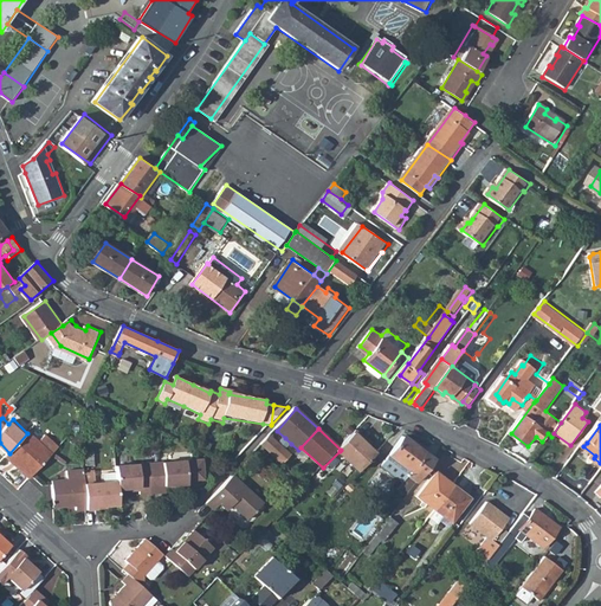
[(361,471),(361,470),(377,453),(379,452),(363,439),(366,437),(359,430),(347,443),(341,450),(340,451),(346,457),(361,471)]
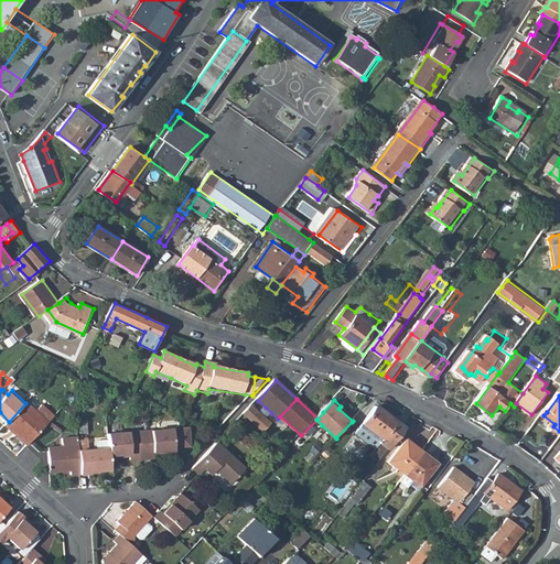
[(27,402),(25,403),(9,422),(7,424),(29,445),(31,443),(50,423),(27,402)]
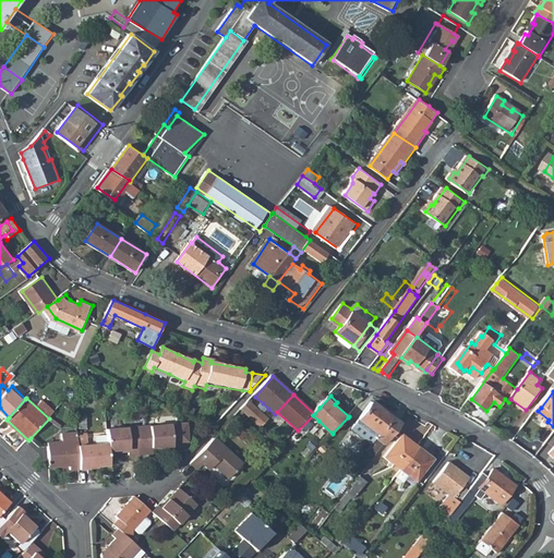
[(37,407),(49,419),(57,411),(45,399),(37,407)]
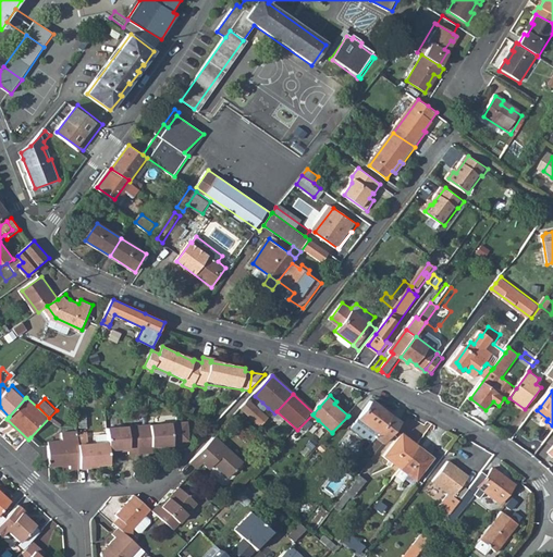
[(268,408),(262,403),(258,408),(249,400),(242,409),(261,428),(269,419),(263,413),(268,408)]
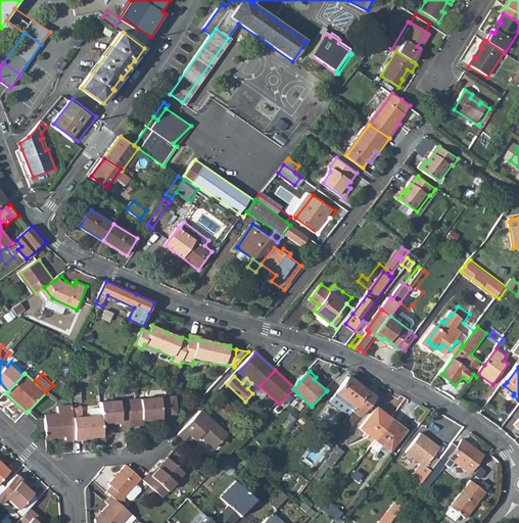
[(377,396),(350,377),(333,399),(351,413),(354,410),(362,416),(377,396)]
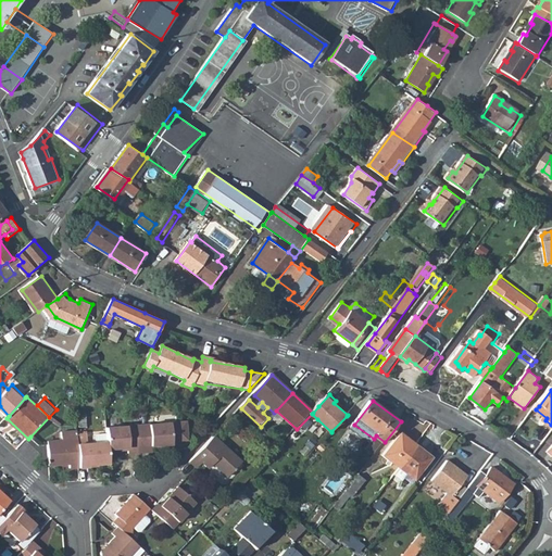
[(347,416),(331,431),(338,437),(353,421),(347,416)]
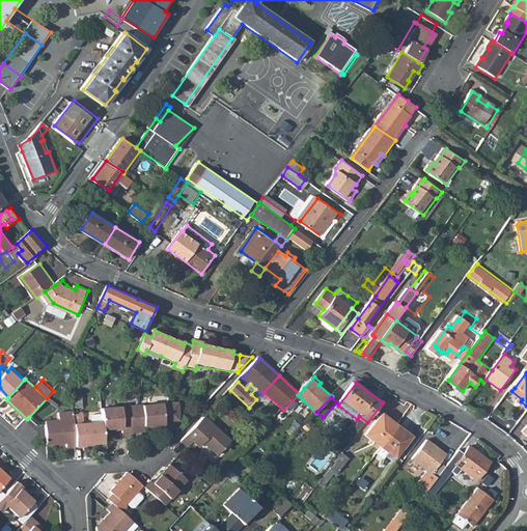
[(177,398),(131,402),(101,406),(102,419),(103,428),(113,427),(122,427),(122,430),(123,435),(145,432),(145,425),(164,424),(164,419),(178,417),(177,398)]
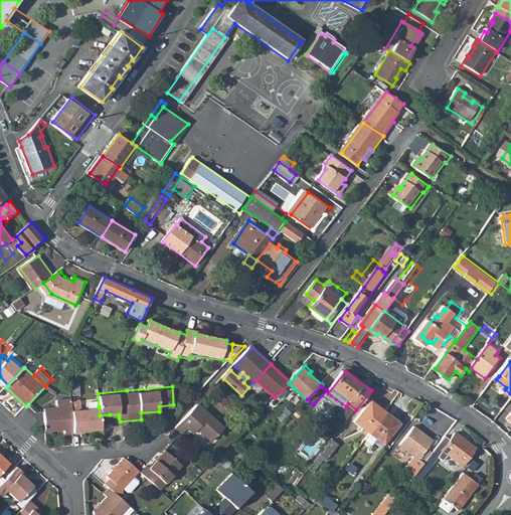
[(239,397),(234,403),(243,411),(248,406),(239,397)]
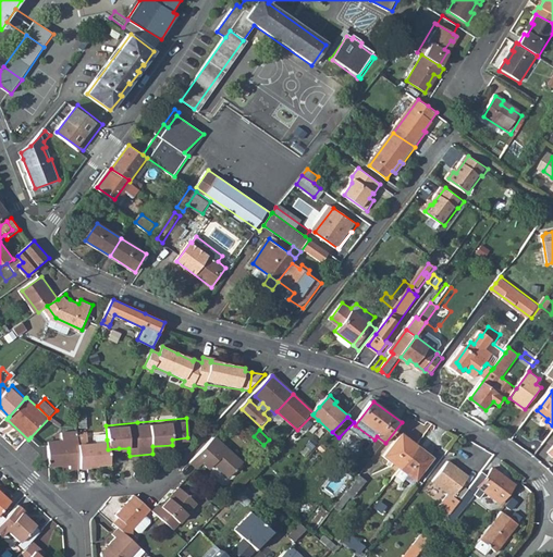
[(77,433),(78,442),(88,442),(87,432),(77,433)]
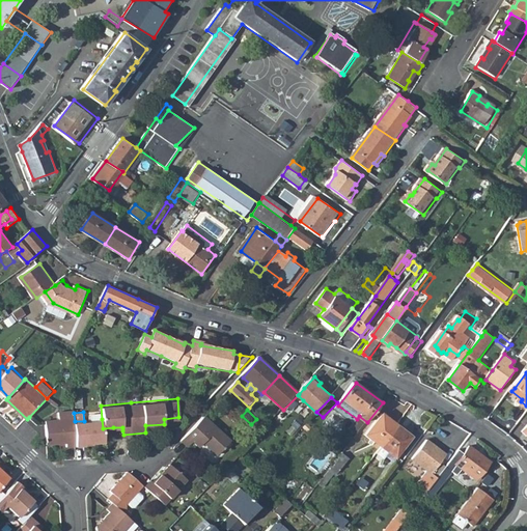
[(61,420),(48,421),(48,426),(49,444),(66,443),(66,447),(76,447),(75,421),(74,413),(60,413),(61,420)]
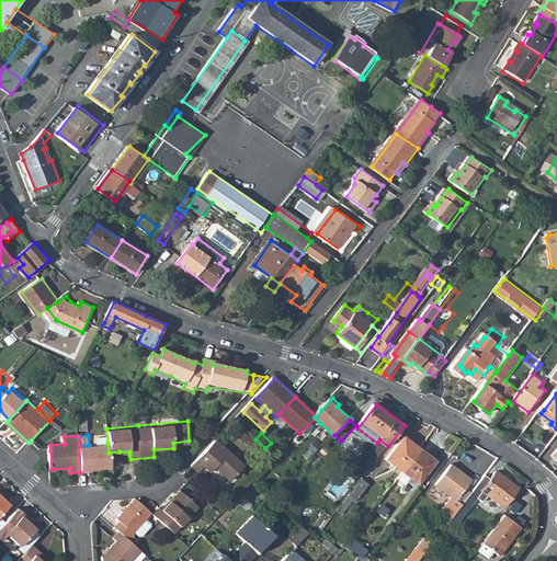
[(422,483),(440,461),(407,437),(389,459),(422,483)]
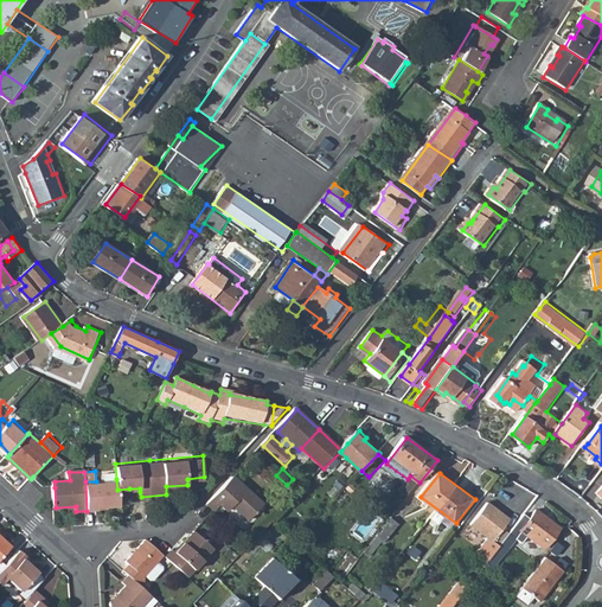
[(266,504),(235,475),(209,504),(217,511),(223,505),(229,511),(235,506),(250,521),(266,504)]
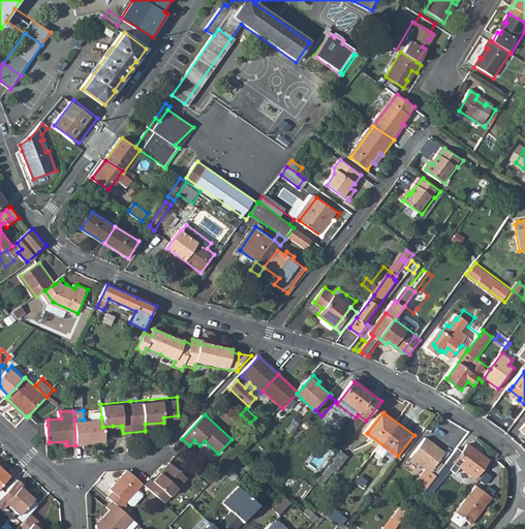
[(84,419),(74,419),(75,445),(86,444),(86,442),(103,440),(102,427),(101,417),(84,419)]
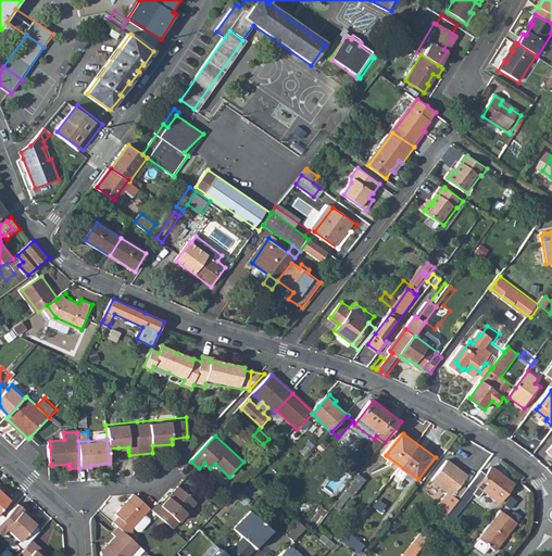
[(468,489),(463,484),(469,476),(449,460),(434,480),(450,493),(454,496),(444,509),(450,513),(468,489)]
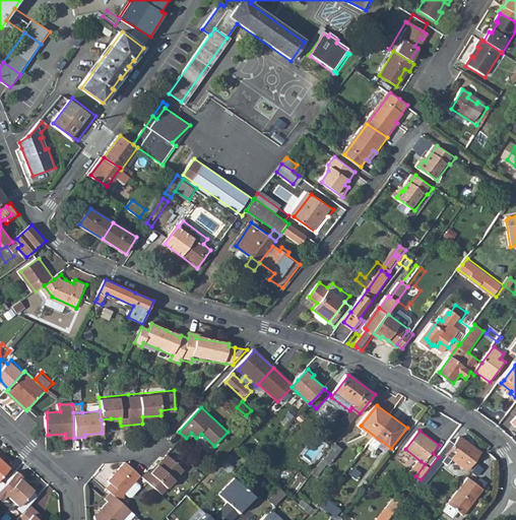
[(416,484),(423,490),(449,456),(468,470),(482,452),(461,437),(453,447),(449,443),(438,457),(421,479),(416,484)]
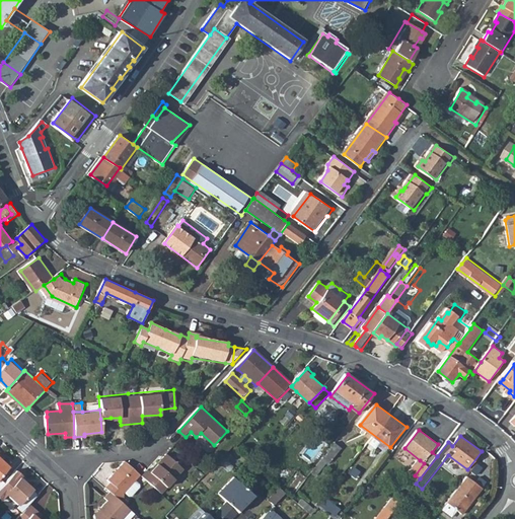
[(335,444),(311,473),(318,478),(329,465),(330,465),(343,450),(335,444)]
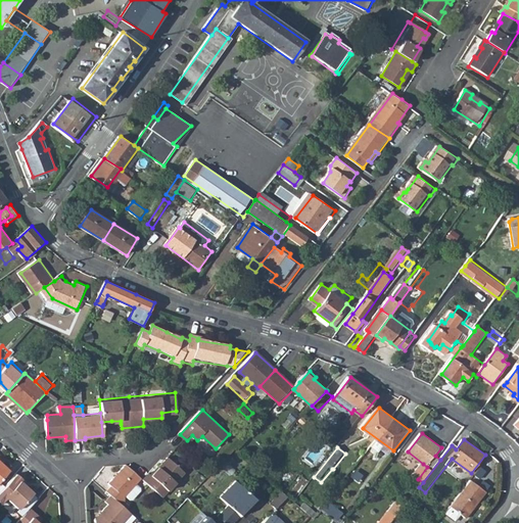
[(145,480),(164,497),(187,474),(172,459),(161,469),(162,470),(155,477),(151,474),(145,480)]
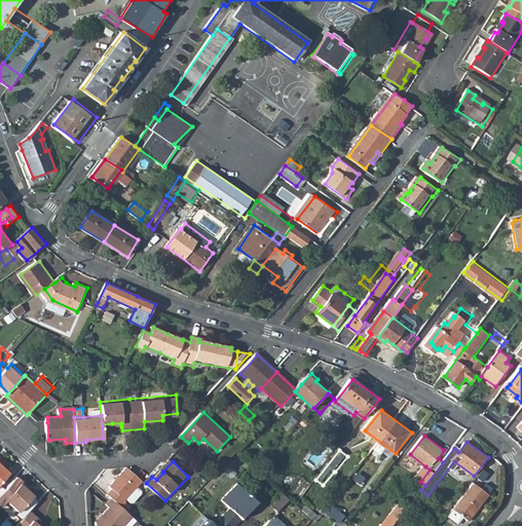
[(0,483),(9,474),(2,466),(0,464),(0,483)]
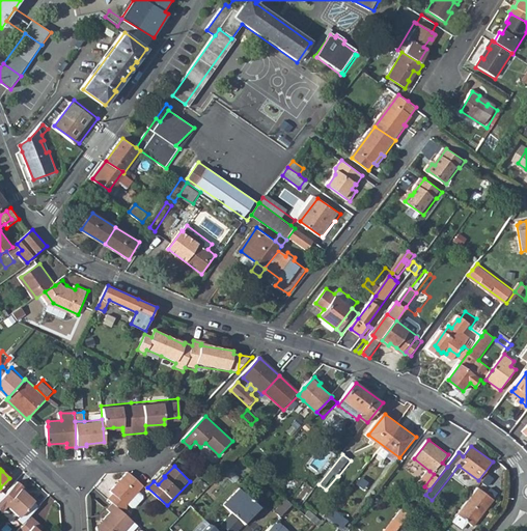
[(434,474),(430,471),(420,482),(424,486),(434,474)]
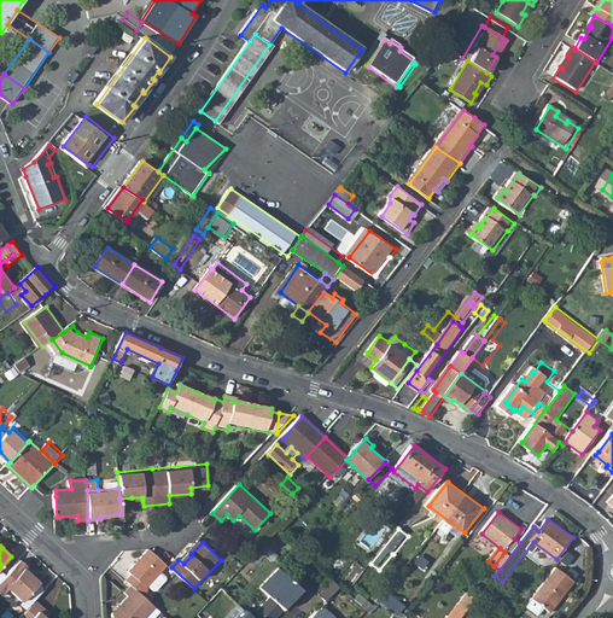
[(169,566),(152,549),(130,572),(133,575),(128,582),(134,587),(146,599),(150,595),(149,588),(150,588),(156,593),(161,593),(169,582),(169,578),(163,572),(169,566)]
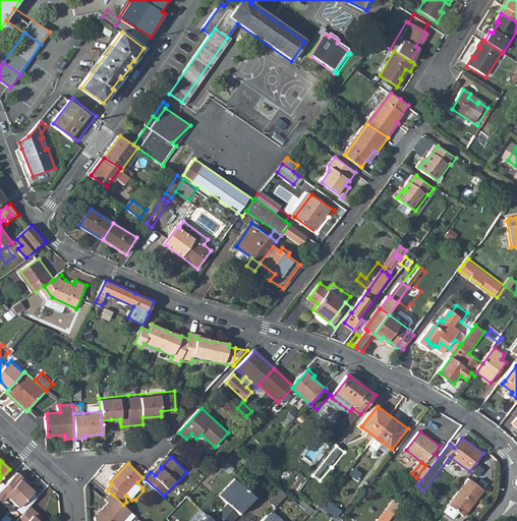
[(17,472),(3,487),(0,490),(0,499),(2,502),(7,496),(19,507),(34,491),(26,484),(20,479),(22,477),(17,472)]
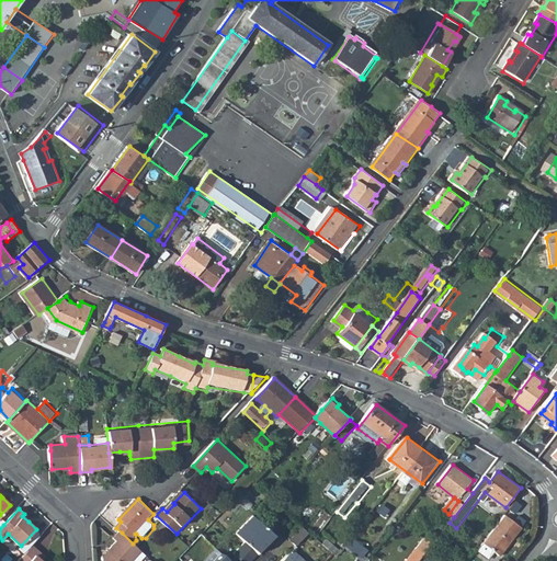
[(507,514),(485,542),(502,556),(523,527),(507,514)]
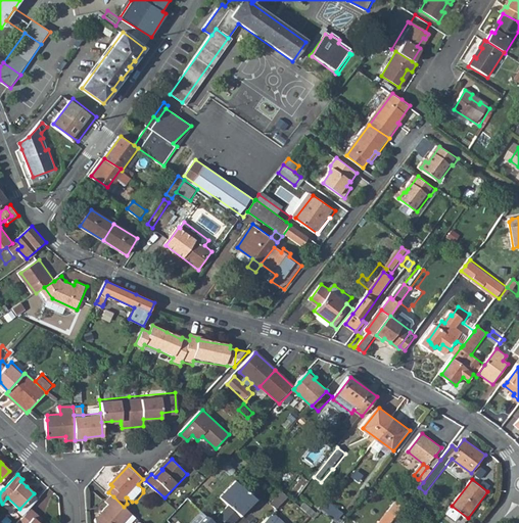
[(255,496),(239,481),(225,496),(230,503),(225,508),(227,510),(221,515),(229,522),(234,522),(237,519),(238,520),(251,507),(248,504),(255,496)]
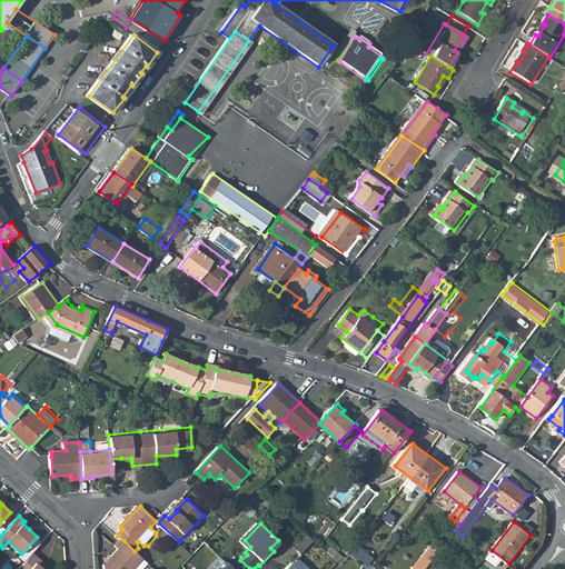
[(308,533),(296,547),(303,552),(316,539),(308,533)]
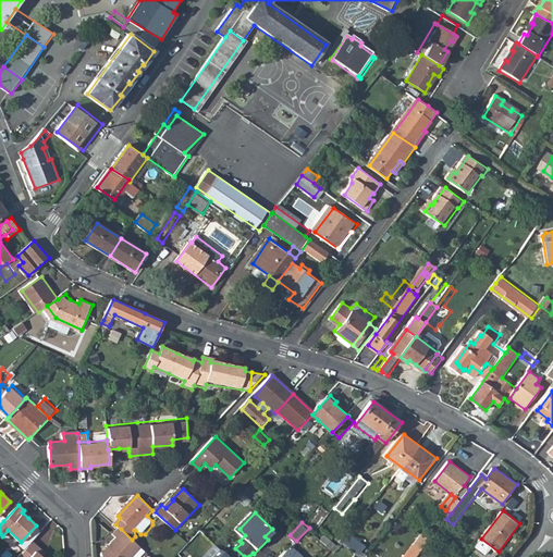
[(118,537),(102,553),(102,556),(140,556),(146,552),(142,547),(132,540),(121,529),(114,535),(118,537)]
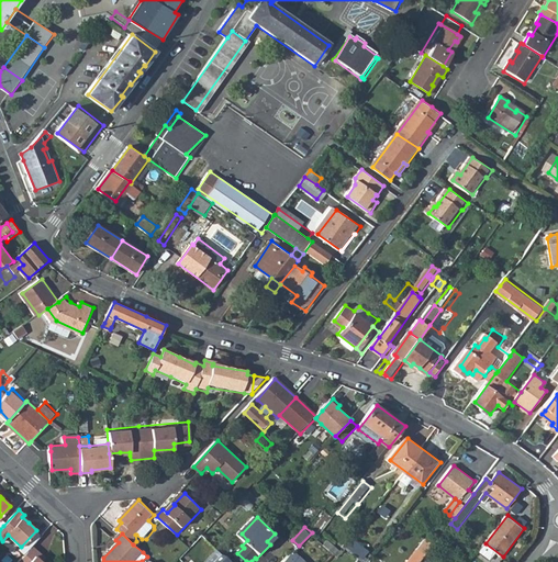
[(427,553),(437,541),(428,535),(419,547),(427,553)]
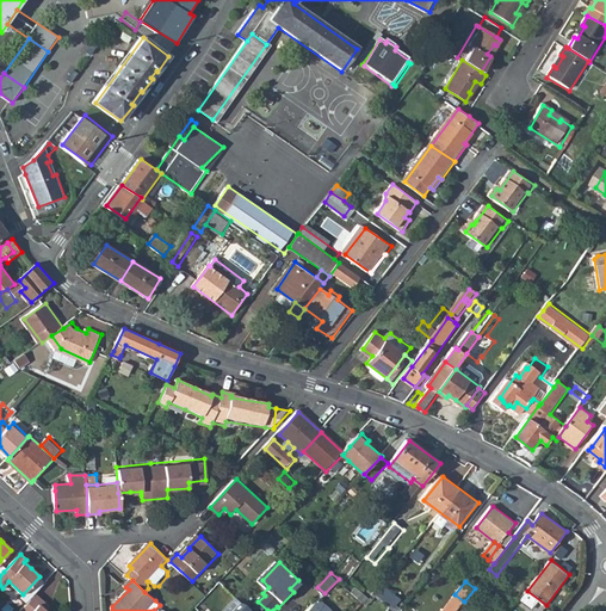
[(388,586),(382,592),(397,606),(402,600),(388,586)]
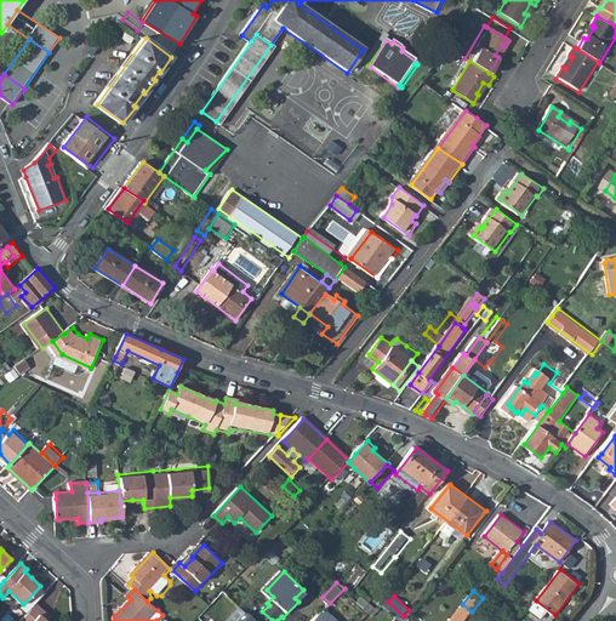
[(49,620),(52,617),(36,604),(22,620),(49,620)]
